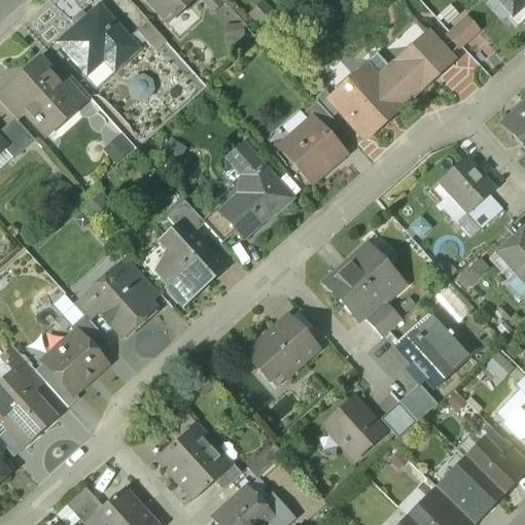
[(150,0),(170,22),(194,0),(150,0)]
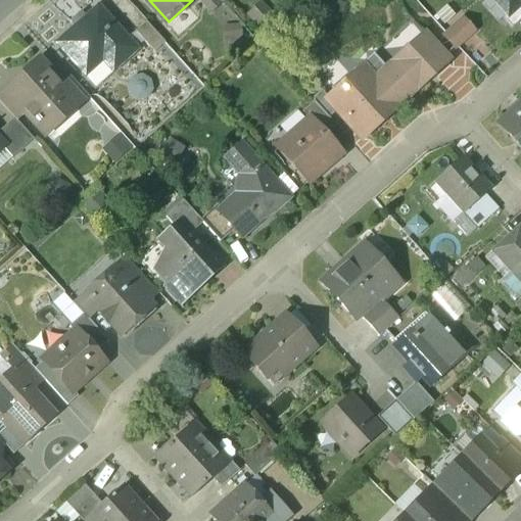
[(226,1),(225,0),(204,0),(215,11),(226,1)]
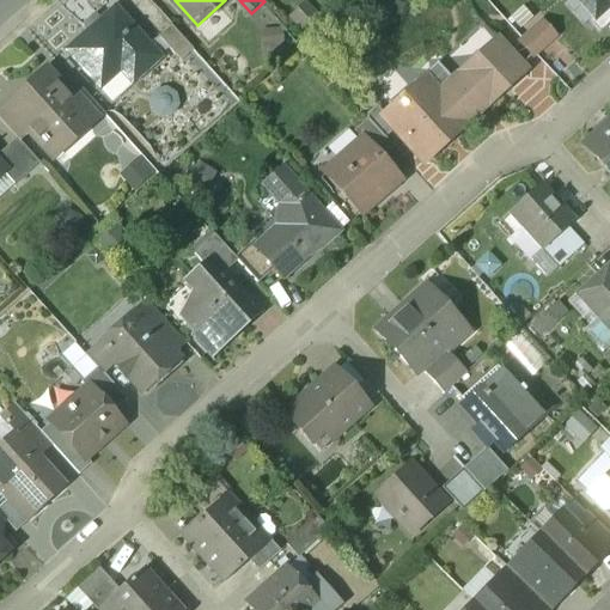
[(579,0),(597,18),(609,6),(609,0),(579,0)]
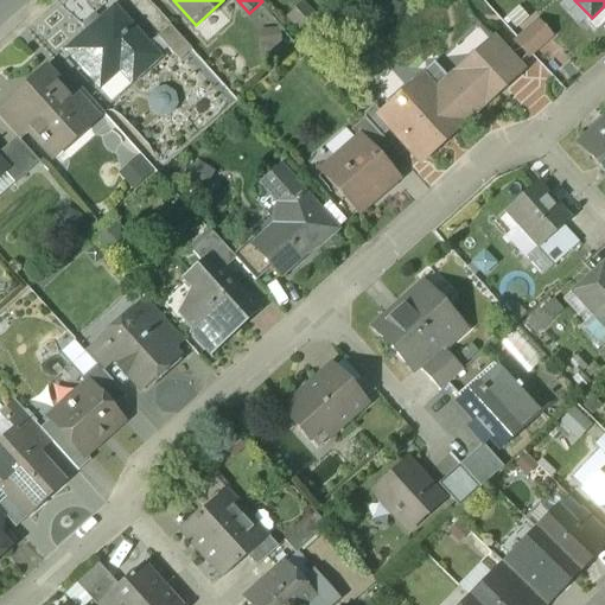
[(161,55),(118,6),(70,49),(102,86),(103,84),(128,62),(139,75),(161,55)]
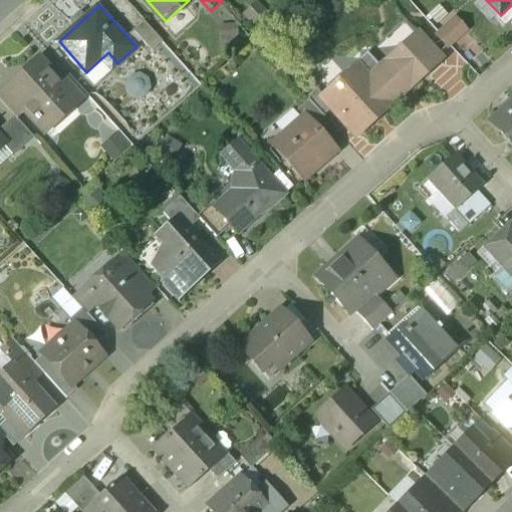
[(511,5),(501,15),(497,18),(505,27),(511,21),(511,5)]
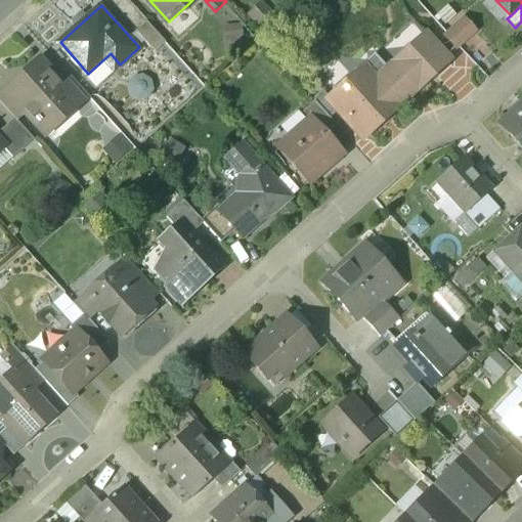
[(466,18),(447,35),(458,46),(476,29),(466,18)]
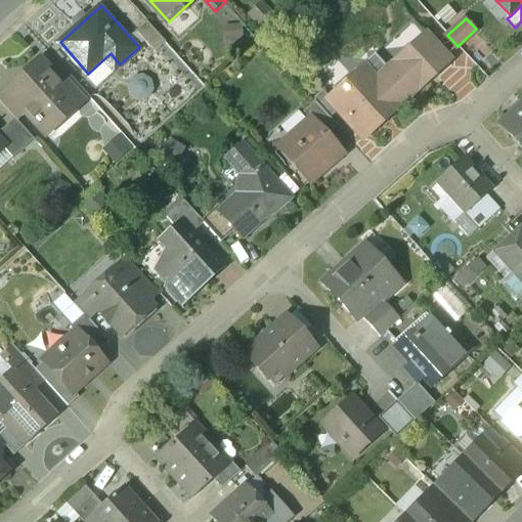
[(168,42),(148,20),(138,31),(157,51),(168,42)]
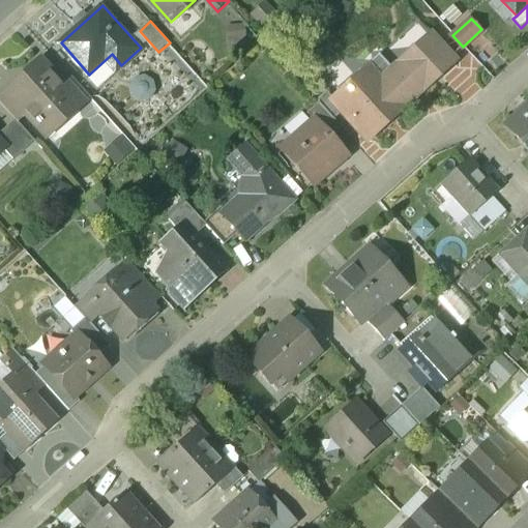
[(460,60),(439,36),(422,52),(443,76),(460,60)]
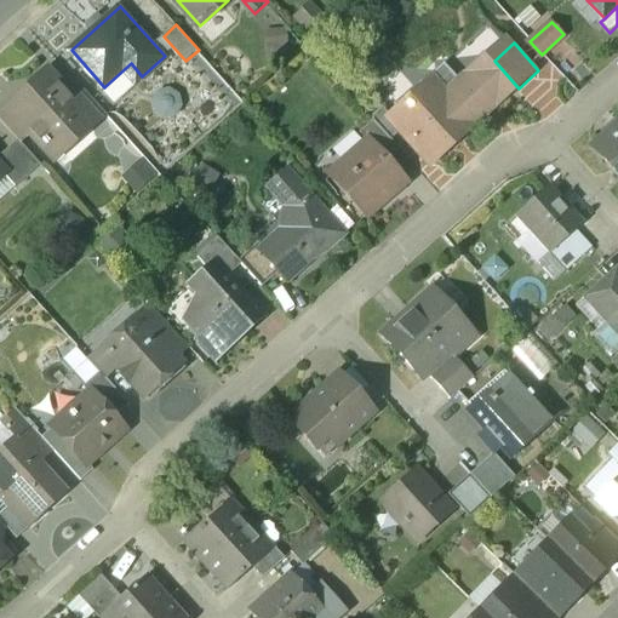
[(487,53),(461,78),(446,62),(430,76),(475,127),(519,89),(495,61),(487,53)]
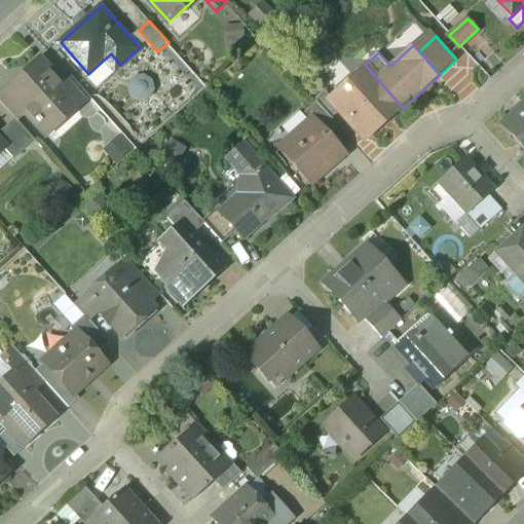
[(111,53),(89,73),(99,84),(120,65),(111,53)]
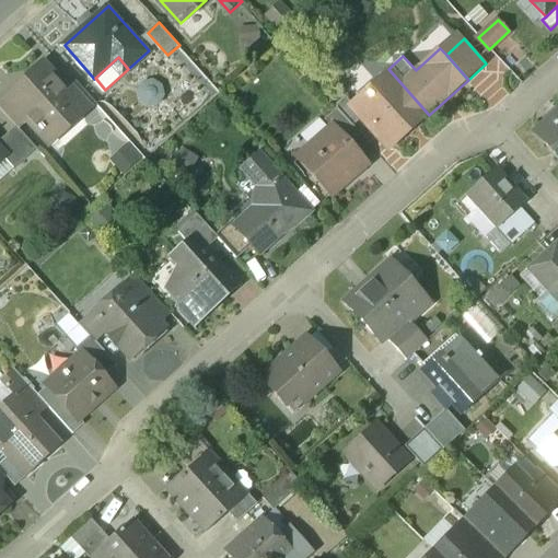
[(70,91),(45,62),(30,76),(32,78),(15,93),(14,92),(13,93),(32,115),(30,117),(44,134),(50,127),(50,125),(65,126),(83,109),(86,113),(89,111),(70,91)]
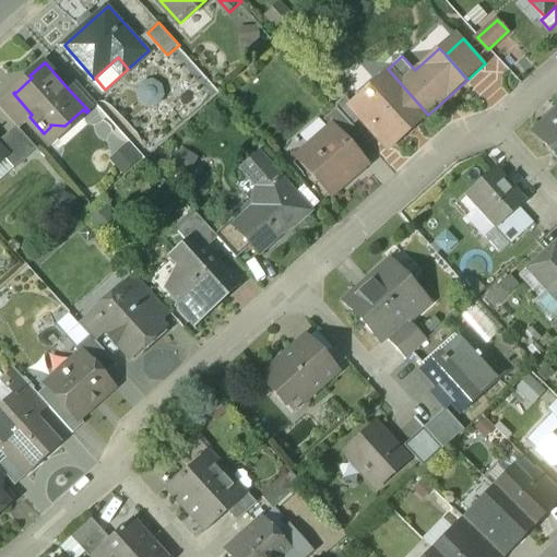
[(352,102),(364,116),(392,147),(428,115),(388,69),(352,102)]
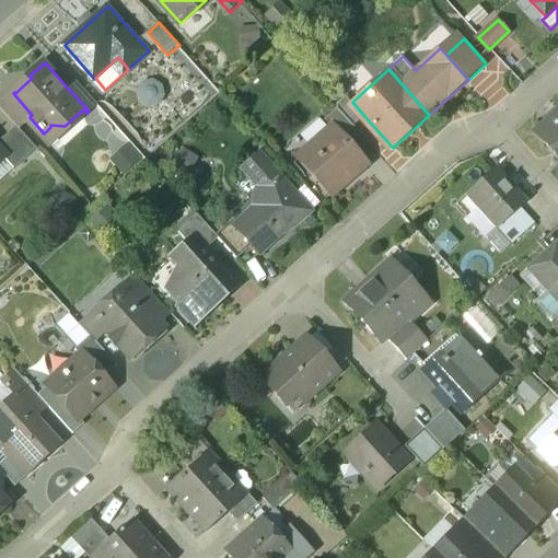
[(97,103),(80,82),(70,91),(89,111),(97,103)]
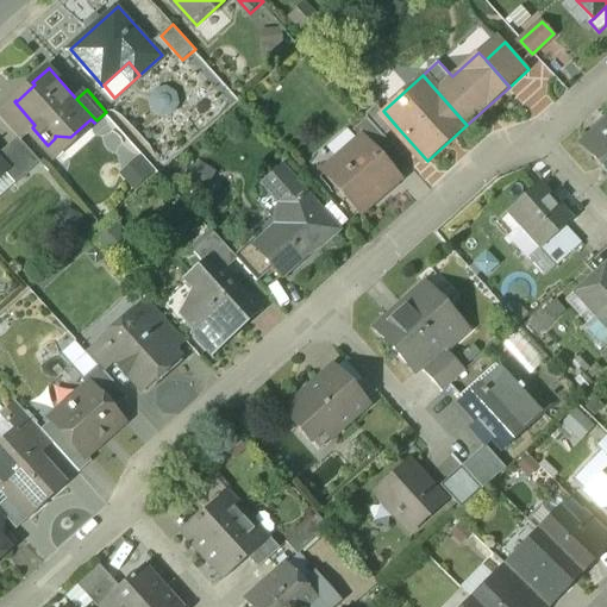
[(35,125),(14,101),(0,114),(22,137),(32,127),(35,125)]
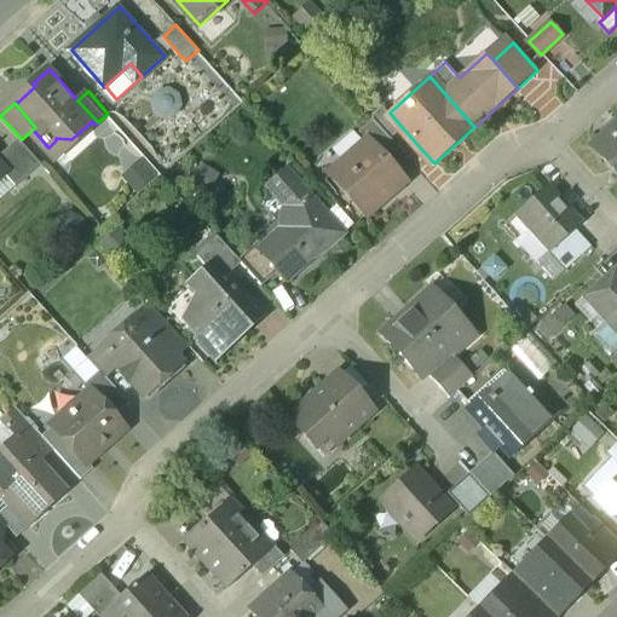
[(390,113),(384,105),(373,115),(375,119),(392,138),(403,128),(390,113)]
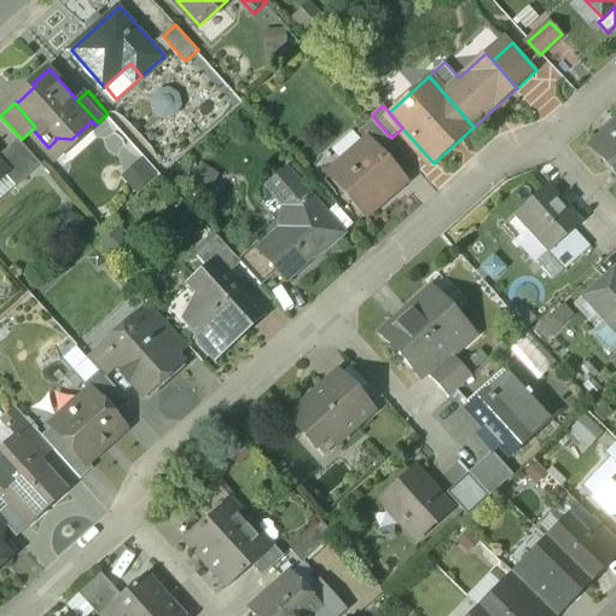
[(391,138),(375,118),(360,131),(368,141),(371,139),(389,160),(401,149),(391,138)]
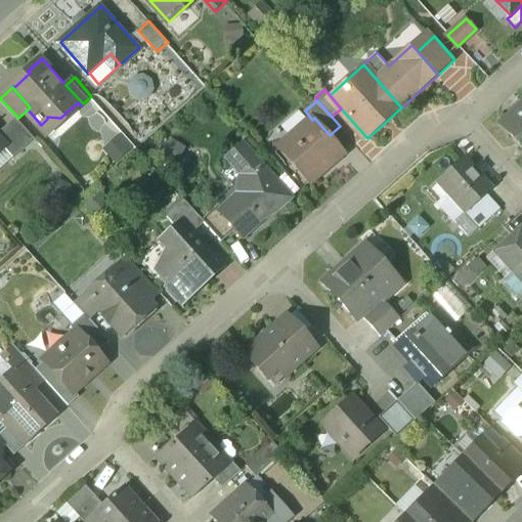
[(521,109),(516,114),(513,114),(503,123),(521,144),(521,109)]
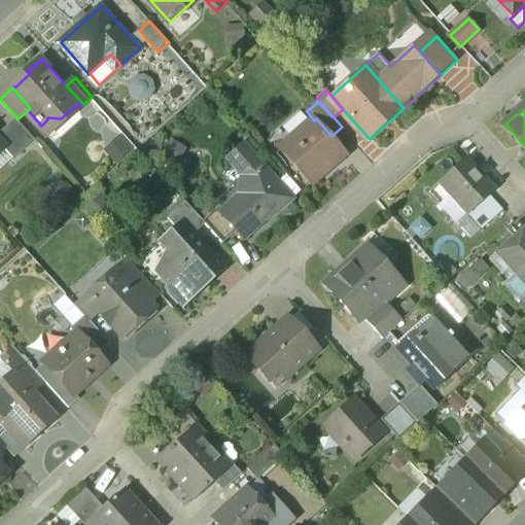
[(19,118),(0,134),(0,137),(5,143),(4,144),(16,158),(37,139),(19,118)]
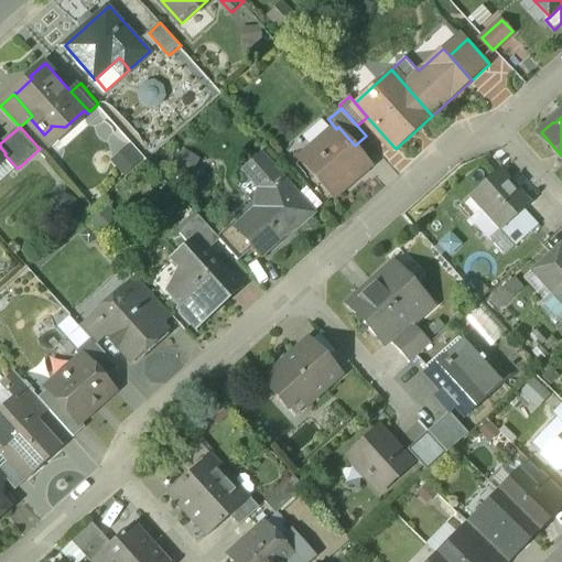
[(355,146),(338,127),(336,129),(302,159),(333,195),(356,174),(358,176),(371,165),(355,146)]
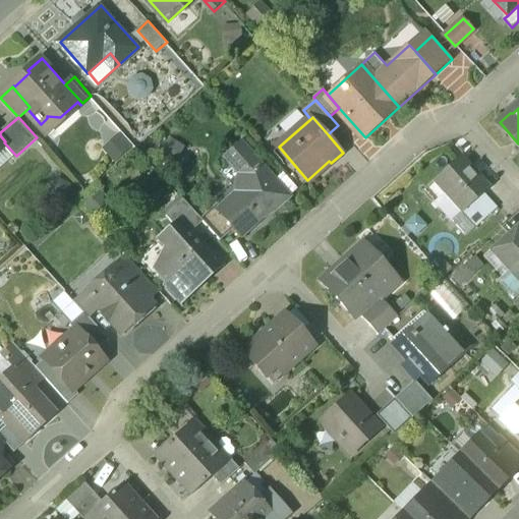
[(104,142),(114,160),(135,148),(125,130),(104,142)]
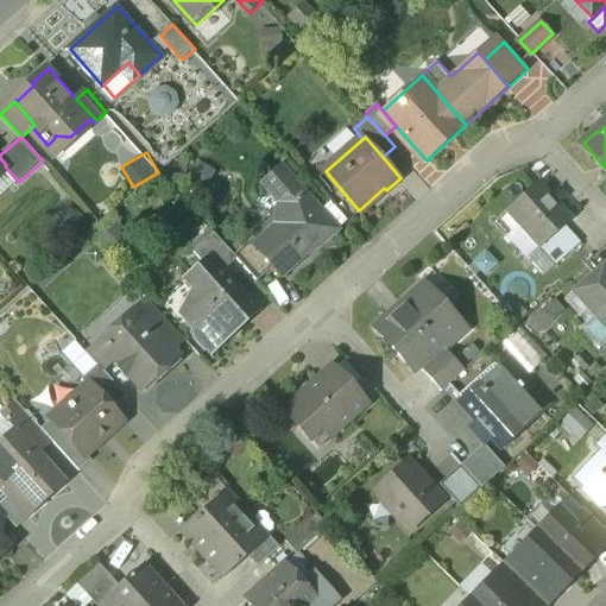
[(542,183),(510,210),(542,246),(568,225),(574,219),(542,183)]
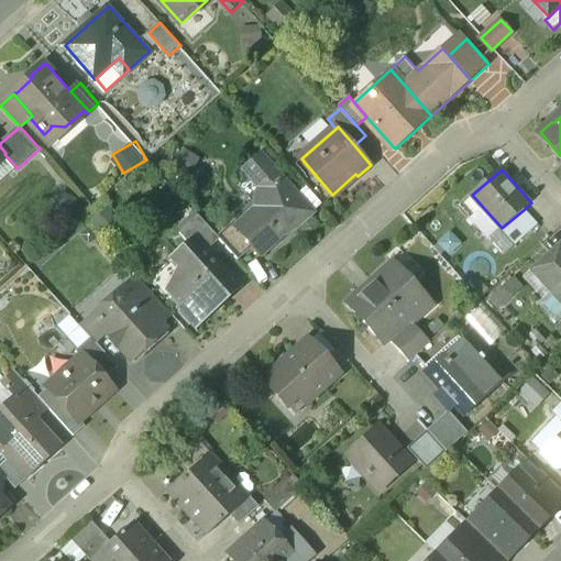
[(277,173),(262,186),(260,209),(241,226),(240,227),(256,244),(262,251),(287,229),(288,229),(290,230),(293,229),(312,211),(277,173)]
